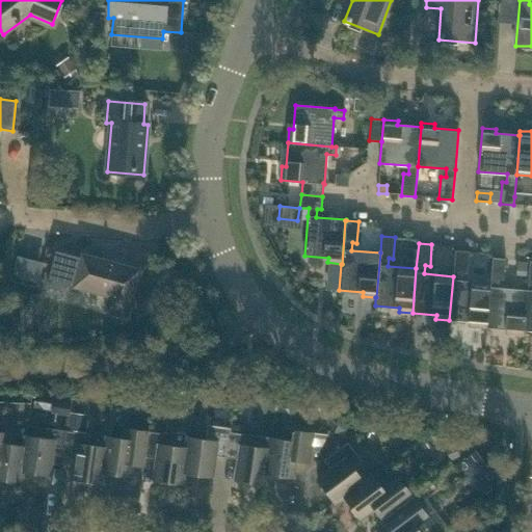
[(469,251),(456,250),(455,250),(453,276),(449,320),(473,322),(473,326),(486,327),(489,284),(461,281),(461,273),(467,273),(469,251)]
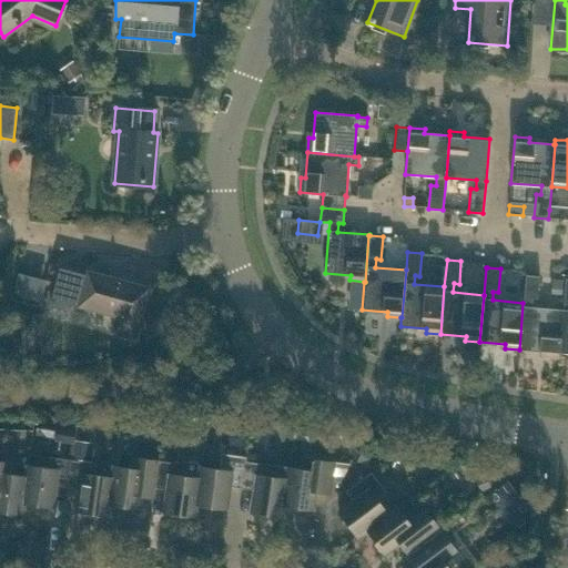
[(134,338),(149,288),(88,272),(87,276),(73,273),(70,284),(57,280),(50,306),(63,310),(66,303),(117,316),(112,333),(134,338)]
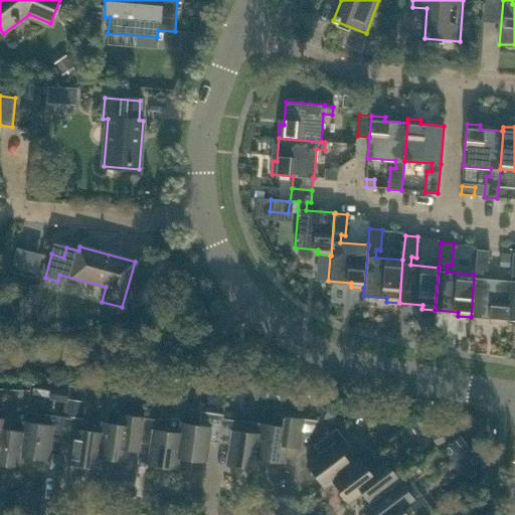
[(488,272),(490,250),(477,249),(474,275),(471,317),(494,319),(493,323),(507,324),(507,320),(510,282),(483,280),(483,272),(488,272)]
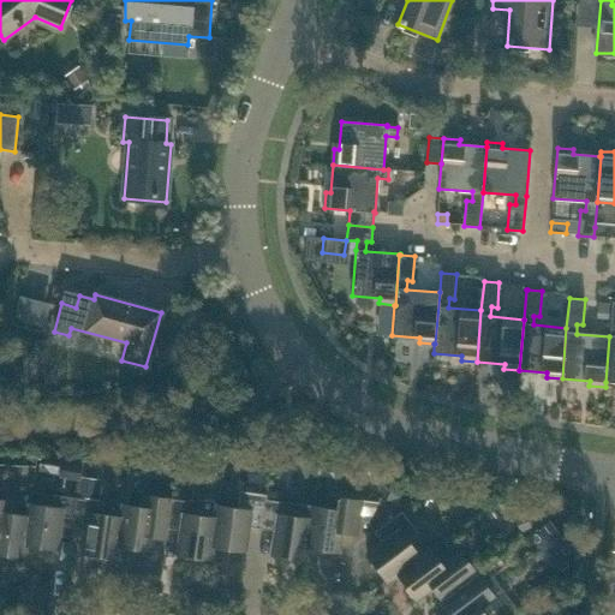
[(3,371),(1,387),(17,388),(18,372),(3,371)]
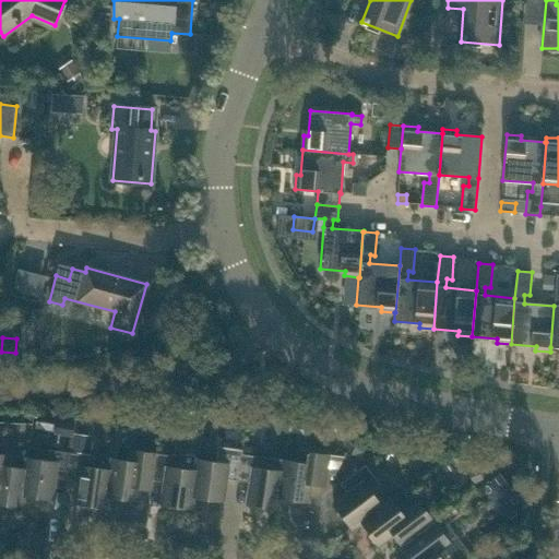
[(264,413),(258,412),(252,412),(250,420),(263,421),(264,413)]
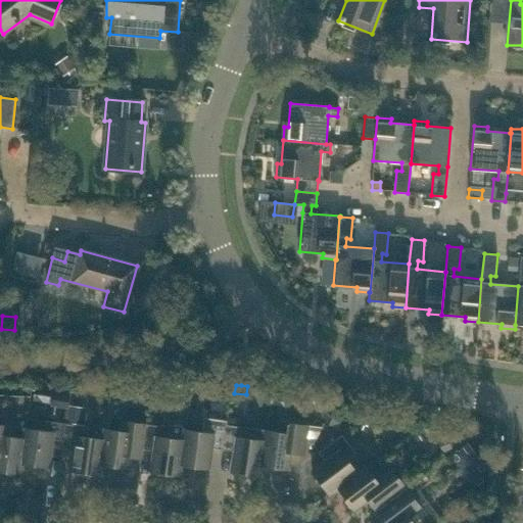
[(68,408),(69,397),(54,395),(52,405),(68,408)]
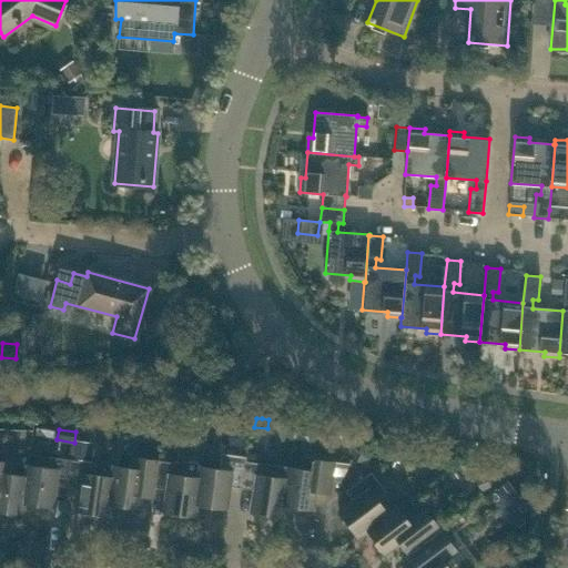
[(84,457),(87,446),(78,445),(75,456),(84,457)]
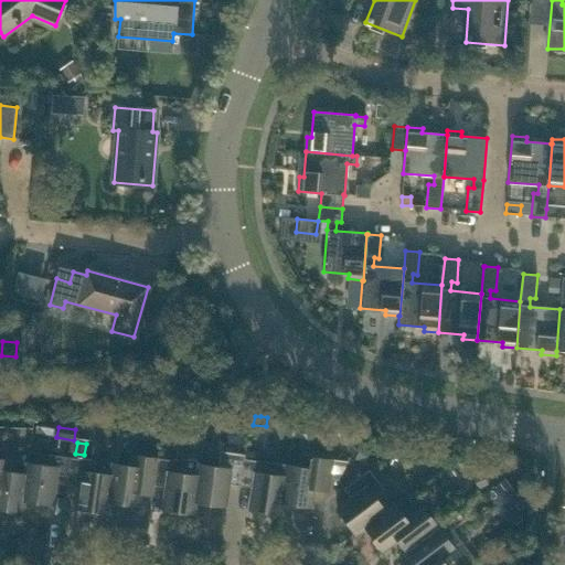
[(241,486),(244,459),(245,455),(220,451),(217,467),(201,465),(199,476),(194,502),(224,507),(227,484),(241,486)]
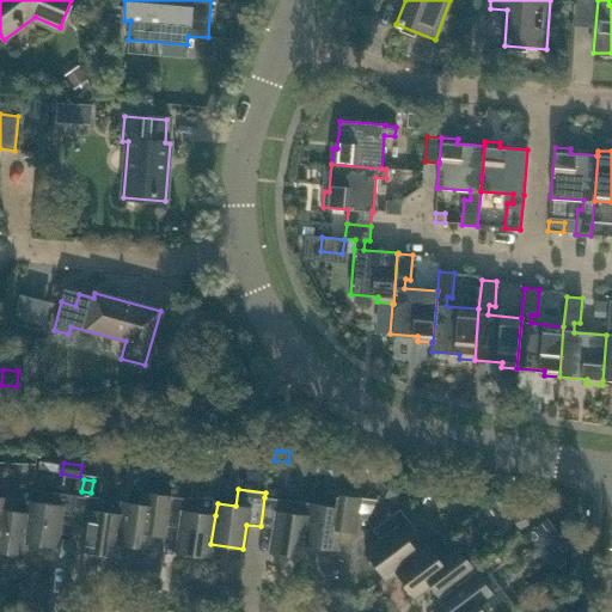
[(73,525),(78,496),(51,493),(50,505),(30,501),(28,513),(24,543),(55,548),(57,533),(72,536),(73,525)]
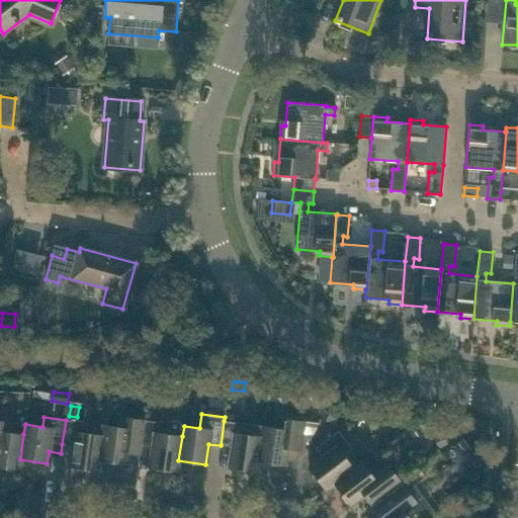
[(140,456),(141,445),(145,420),(122,417),(120,428),(104,425),(103,436),(99,460),(125,464),(127,454),(140,456)]
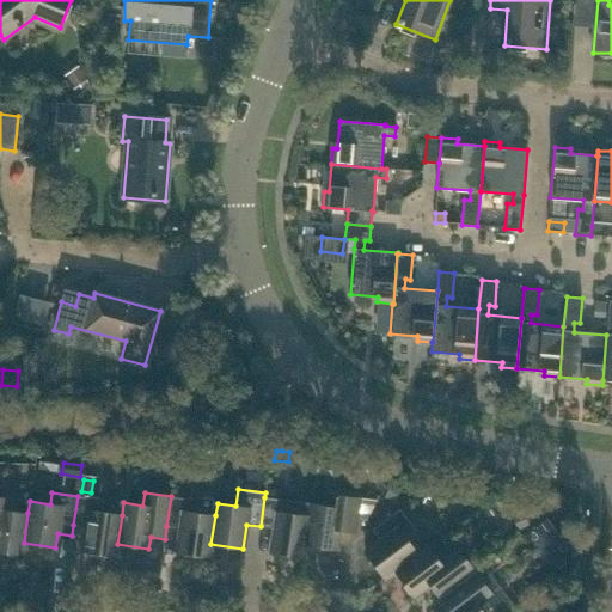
[(354,532),(359,499),(331,494),(330,507),(311,503),(308,516),(305,545),(336,550),(338,530),(354,532)]
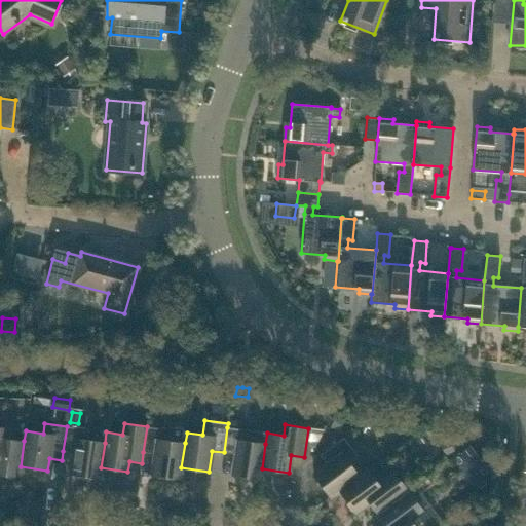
[(87,440),(89,429),(67,426),(63,451),(75,453),(72,474),(99,478),(101,467),(105,443),(87,440)]
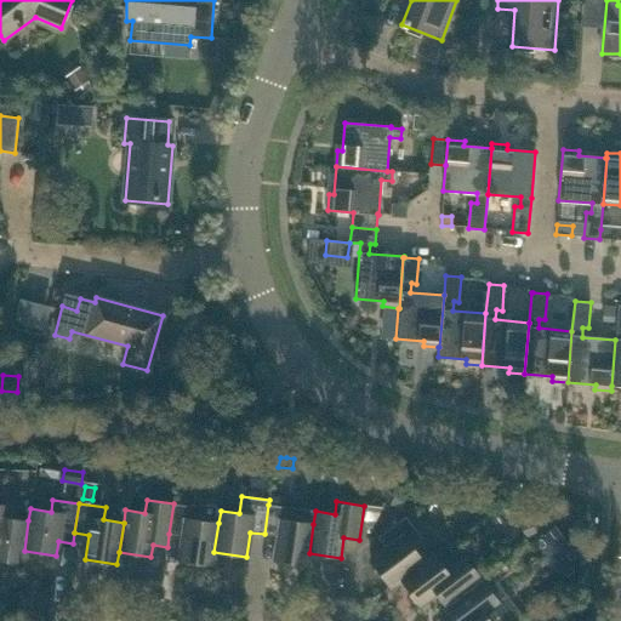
[(199,520),(200,508),(174,503),(169,534),(183,536),(181,560),(212,565),(214,552),(218,523),(199,520)]
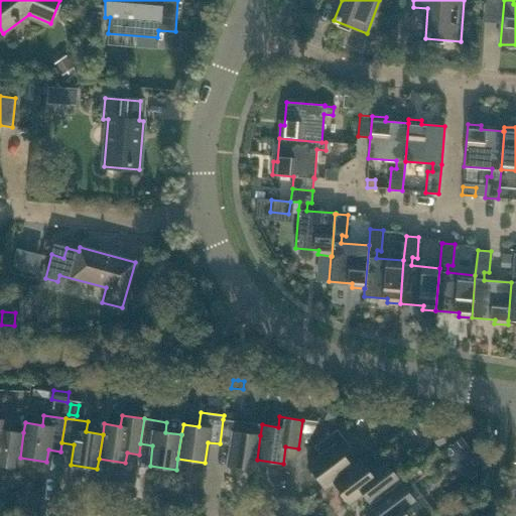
[(7,430),(8,420),(0,419),(0,465),(19,468),(20,458),(23,432),(7,430)]
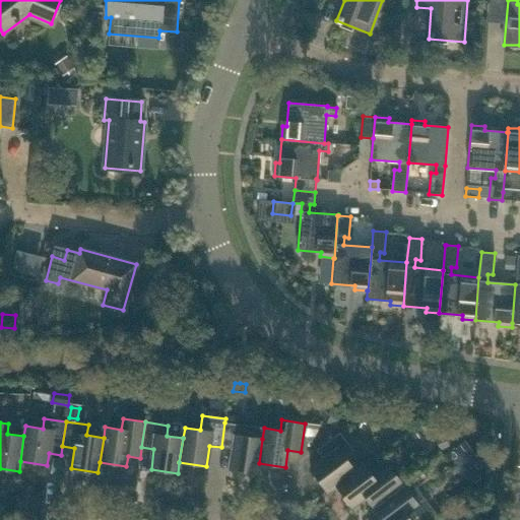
[(246,436),(247,426),(224,423),(221,447),(234,449),(231,470),(257,473),(259,463),(262,439),(246,436)]
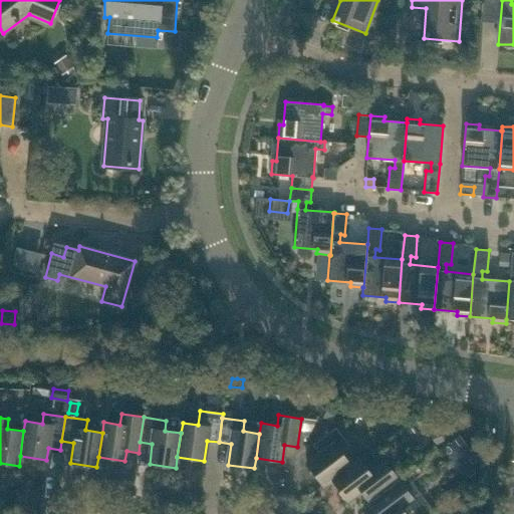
[(340,452),(349,446),(335,427),(312,445),(320,455),(306,465),(322,486),(330,480),(350,465),(340,452)]
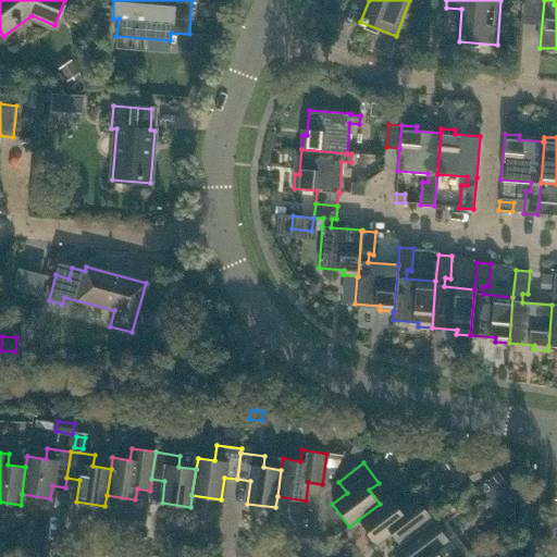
[(482,479),(496,504),(520,491),(506,466),(482,479)]
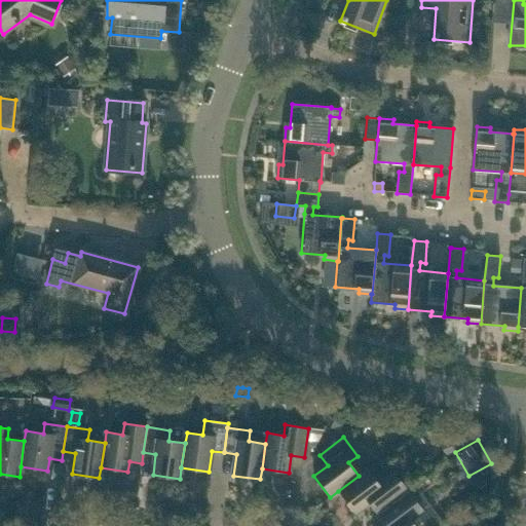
[(449,441),(442,444),(445,453),(453,450),(449,441)]
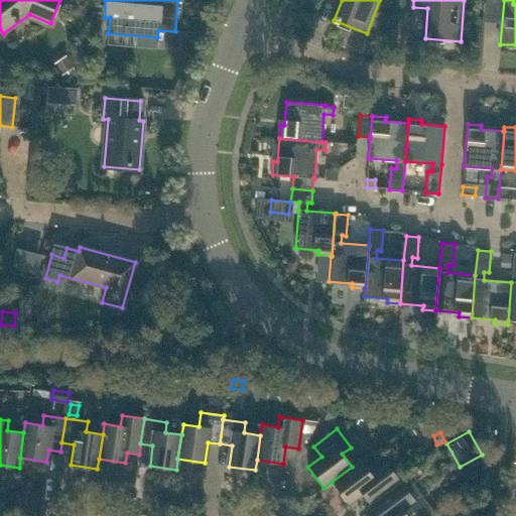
[(385,463),(371,474),(361,461),(352,467),(332,482),(349,503),(362,493),(369,503),(399,481),(385,463)]
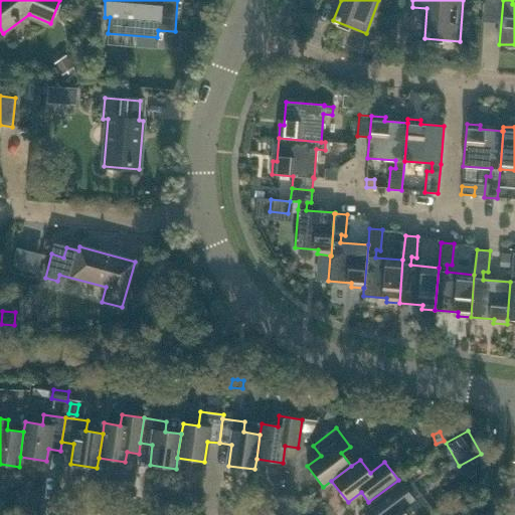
[(406,514),(402,510),(414,501),(400,483),(377,500),(385,510),(377,514),(406,514)]
